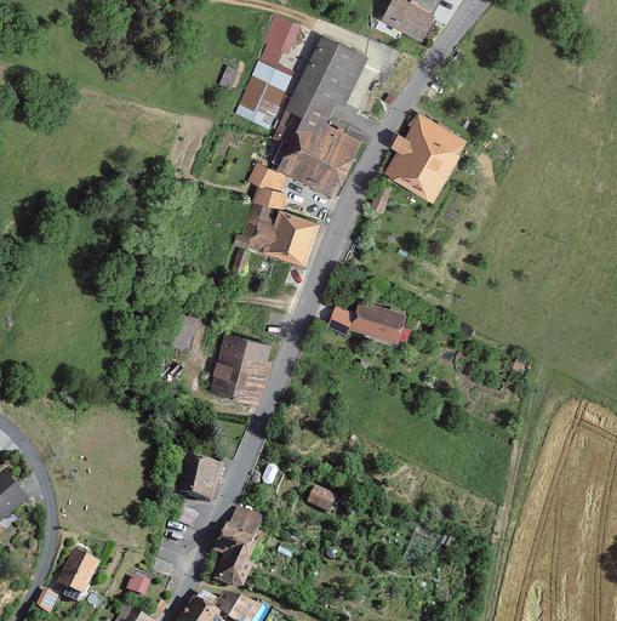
[(432,16),(399,0),(390,0),(381,22),(420,41),(432,16)]
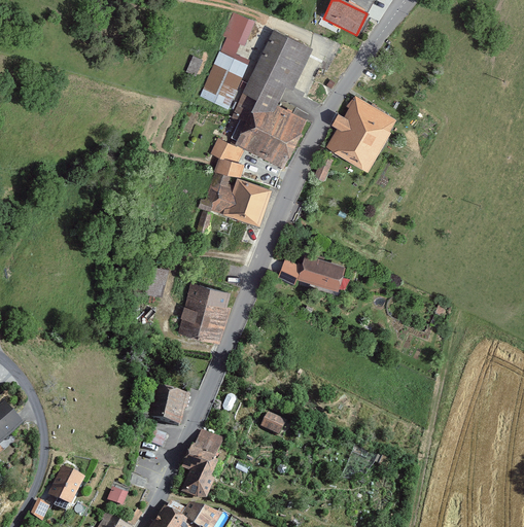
[(201,99),(228,110),(248,61),(235,56),(250,19),(237,13),(201,99)]
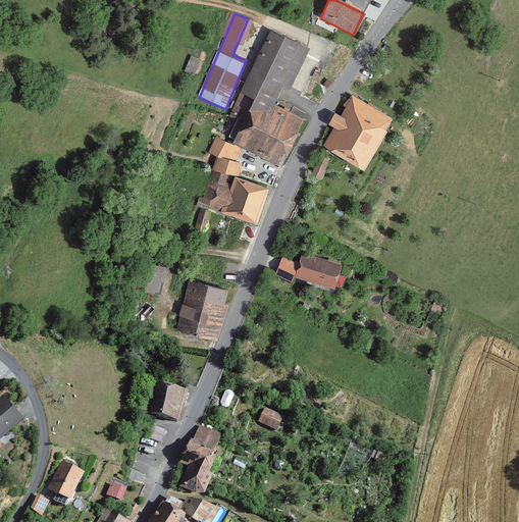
[(275,104),(283,87),(291,90),(311,46),(303,43),(303,42),(272,28),(234,113),(242,117),(255,94),(275,104)]
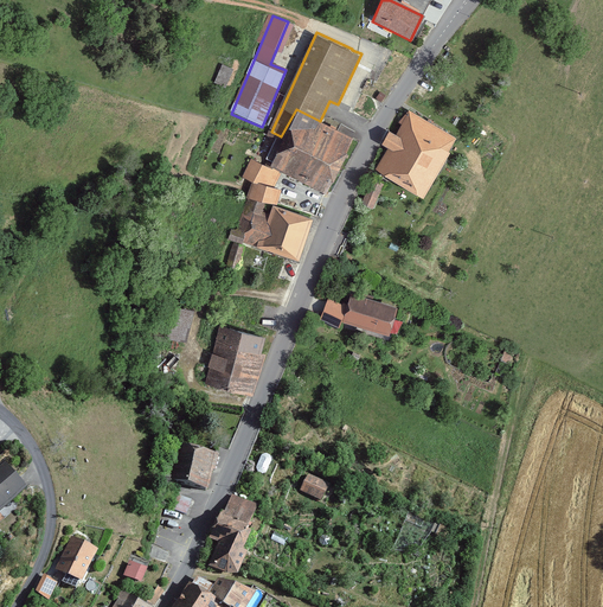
[(231,83),(237,66),(226,63),(220,80),(231,83)]
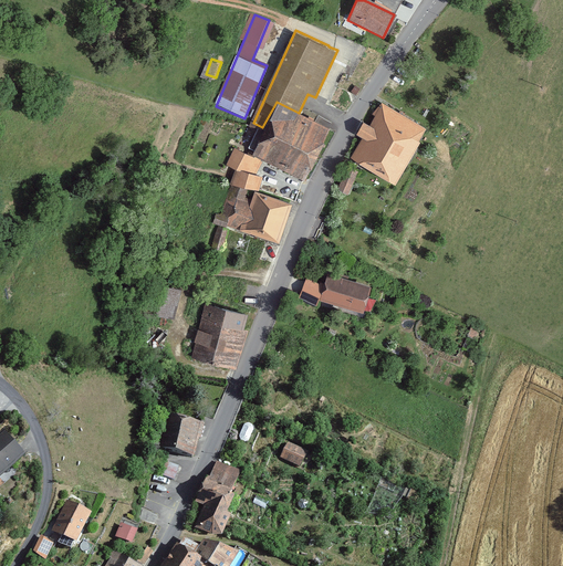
[(316,153),(330,129),(299,113),(277,102),(262,127),(316,153)]
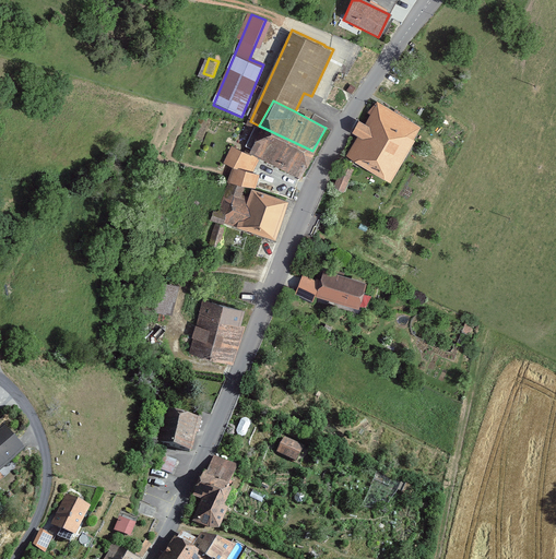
[(381,102),(349,158),(390,182),(423,126),(381,102)]
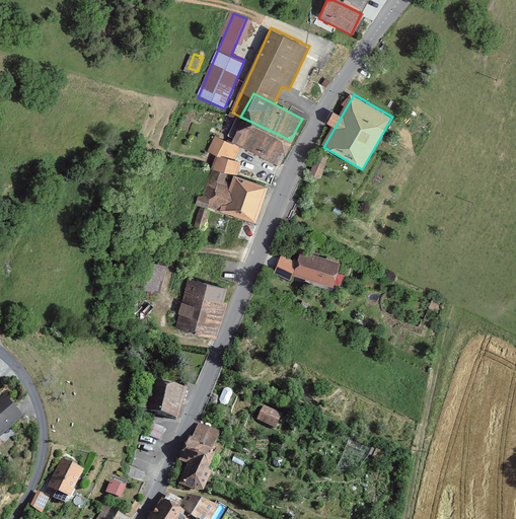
[(228,172),(235,173),(245,147),(278,167),(290,140),(240,117),(231,143),(225,141),(216,169),(228,172)]
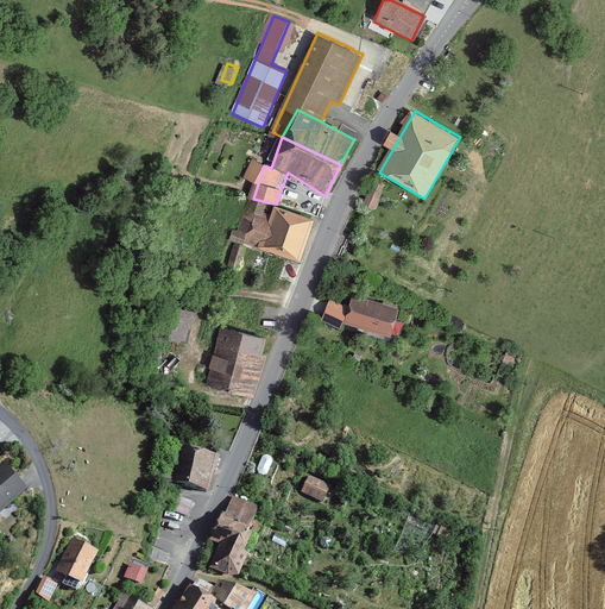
[(263,217),(268,202),(253,199),(241,226),(247,244),(298,262),(314,219),(275,206),(270,219),(263,217)]
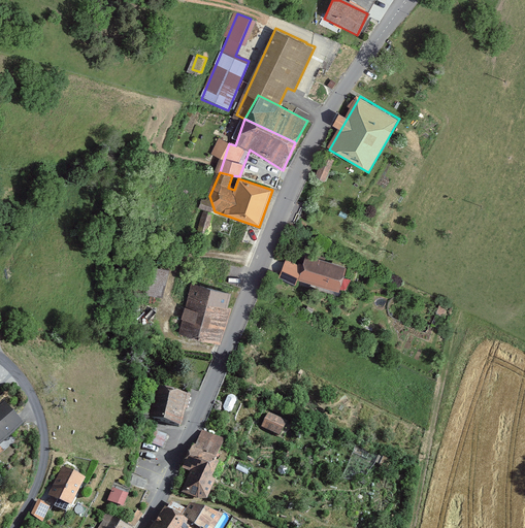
[(346,267),(304,254),(296,278),(337,292),(346,267)]
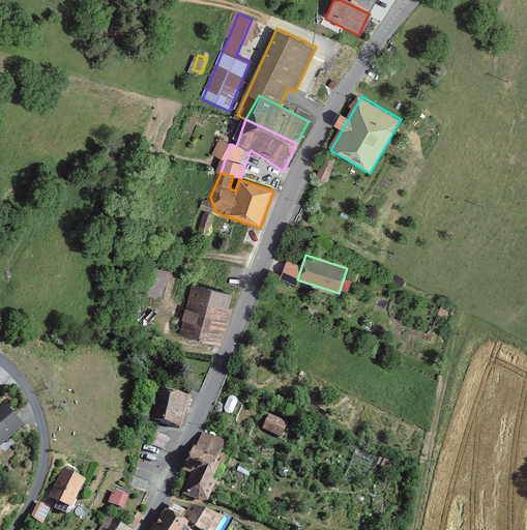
[(171,271),(151,266),(144,295),(164,300),(171,271)]
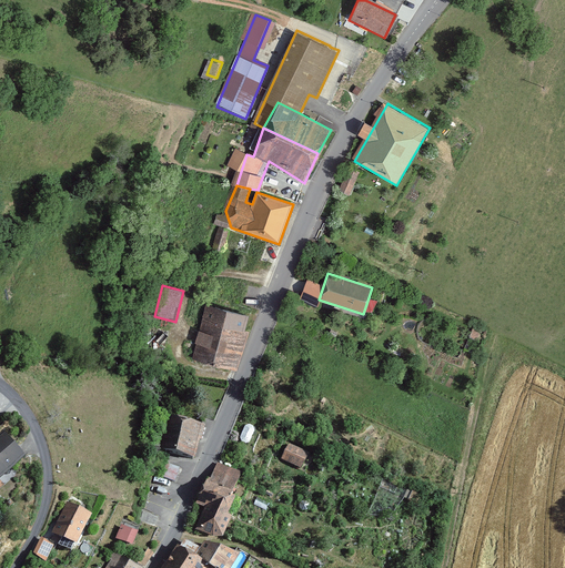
[(210,306),(194,361),(233,371),(248,316),(210,306)]
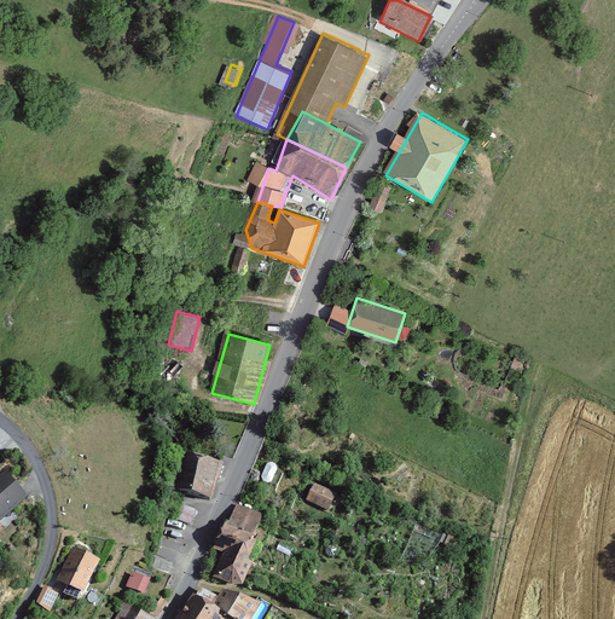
[(185,455),(177,490),(215,498),(224,463),(185,455)]
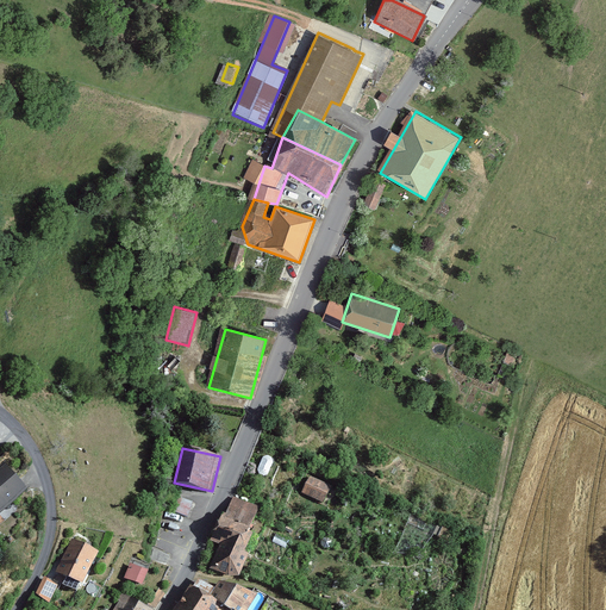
[(0,462),(0,511),(25,491),(1,462),(0,462)]
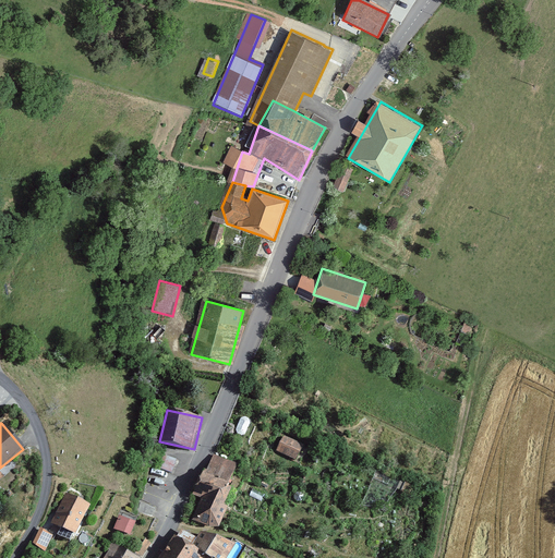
[(289,434),(280,450),(302,462),(311,445),(289,434)]
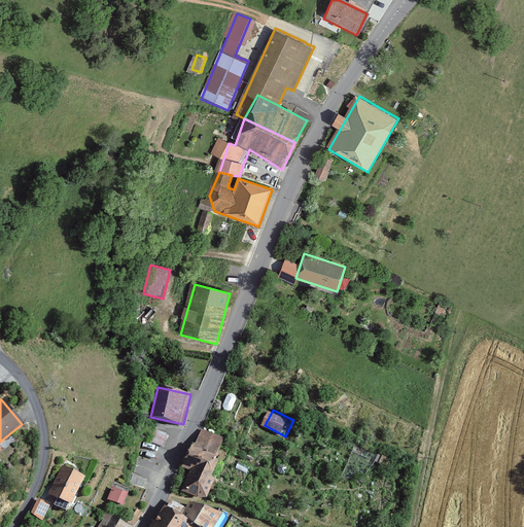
[(199,436),(183,465),(195,471),(188,483),(186,487),(187,494),(191,497),(199,498),(208,494),(215,480),(210,478),(220,457),(216,455),(220,446),(199,436)]
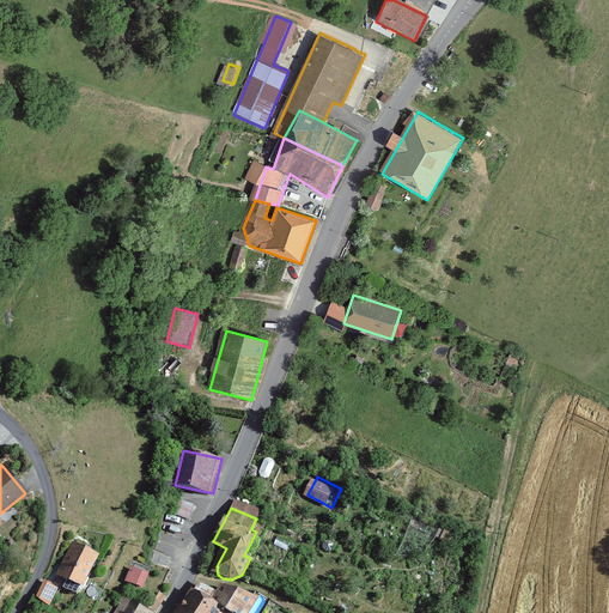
[(97,556),(71,544),(56,575),(83,588),(97,556)]
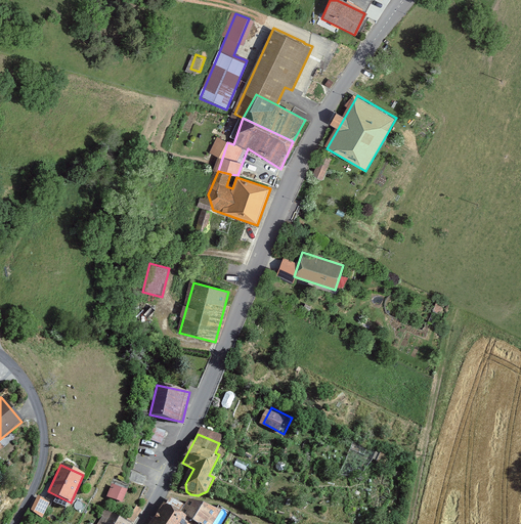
[(123,504),(128,489),(114,484),(109,498),(123,504)]
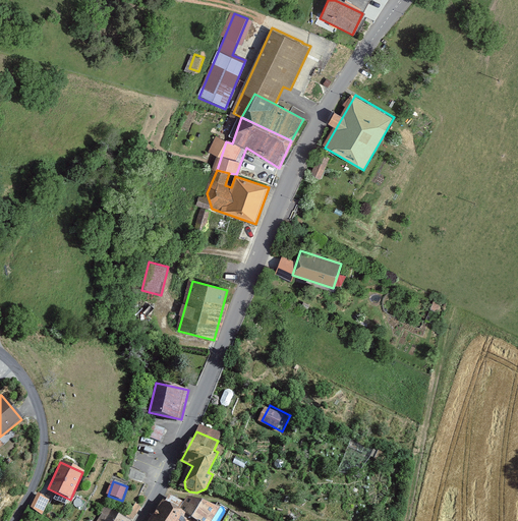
[(41,515),(50,500),(37,493),(27,508),(41,515)]
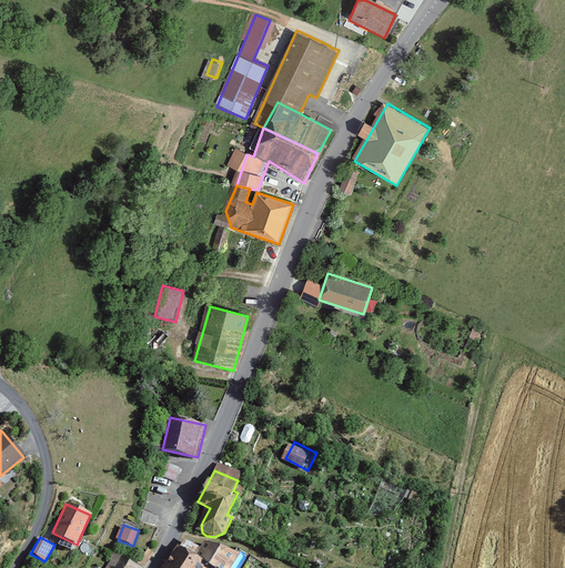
[(211,567),(232,567),(240,556),(207,541),(198,558),(209,567),(211,567)]
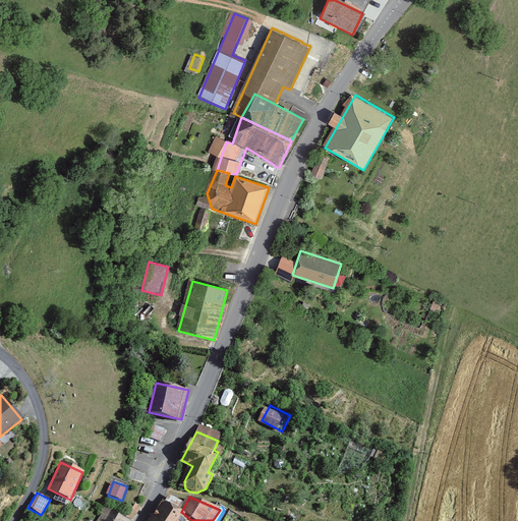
[(189,520),(191,520),(181,512),(165,501),(150,520),(189,520)]
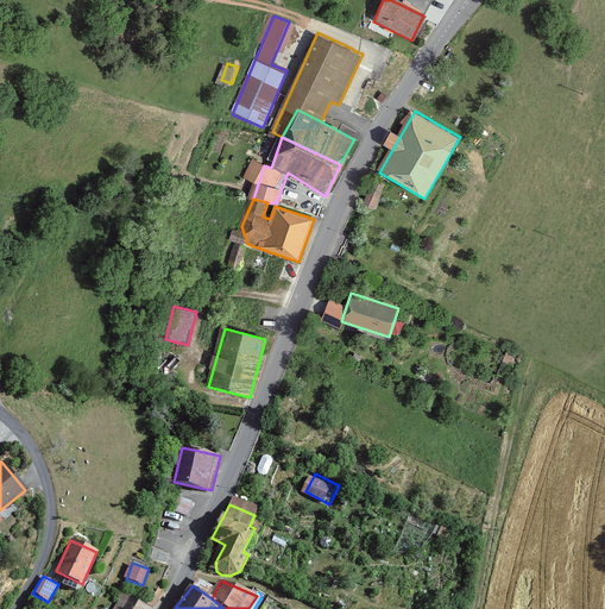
[(112,608),(149,608),(123,592),(112,608)]
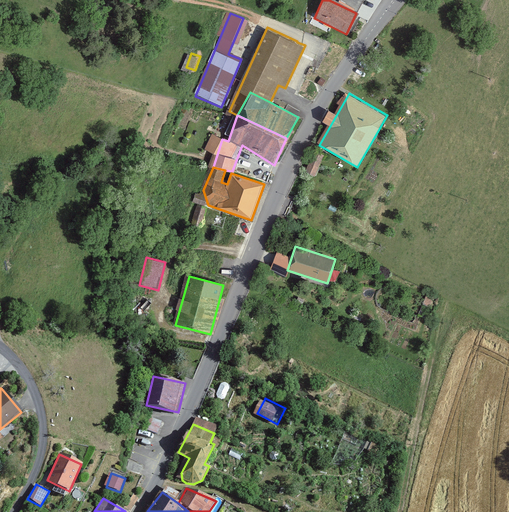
All buildings are outlined.
